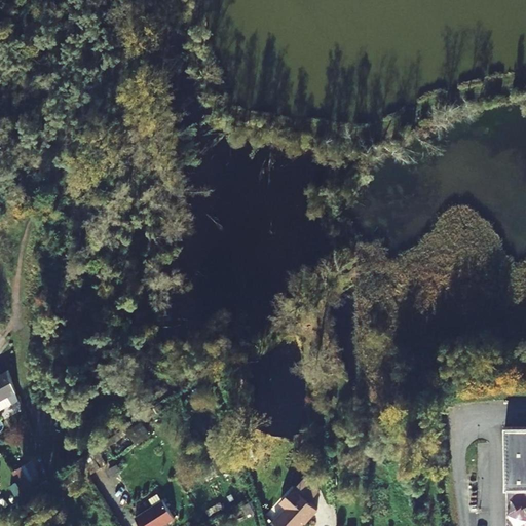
[(0,395),(6,406),(19,399),(8,370),(0,374),(0,395)]
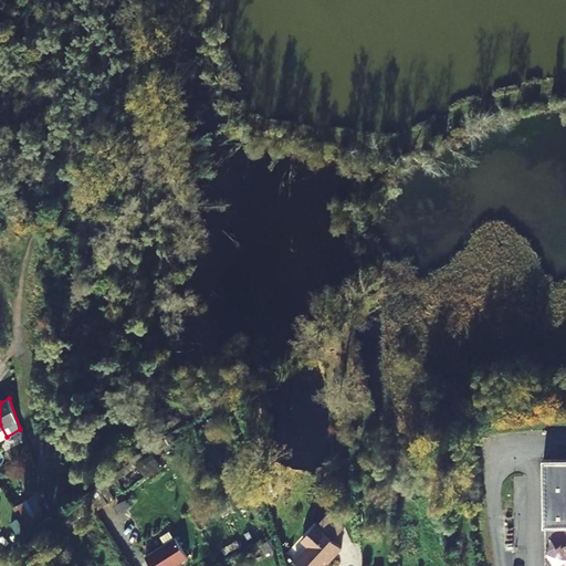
[(152,452),(137,463),(148,477),(161,465),(152,452)]
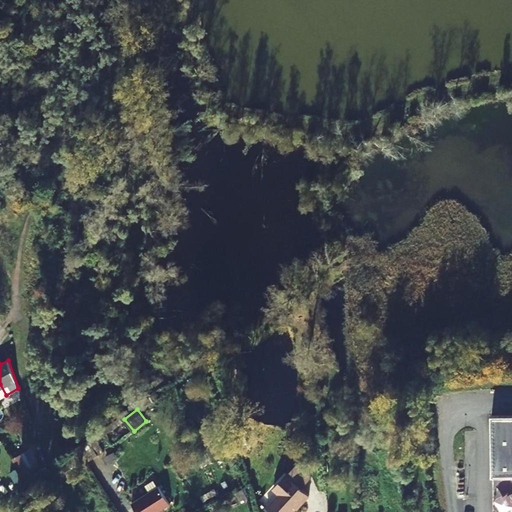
[(511,415),(492,416),(493,477),(511,476),(511,415)]
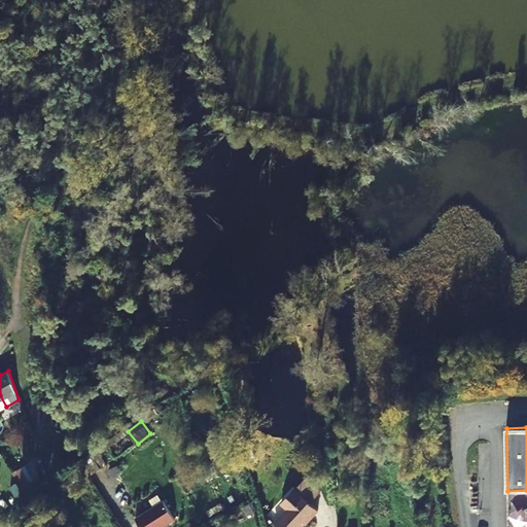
[(77,462),(88,478),(101,469),(91,454),(77,462)]
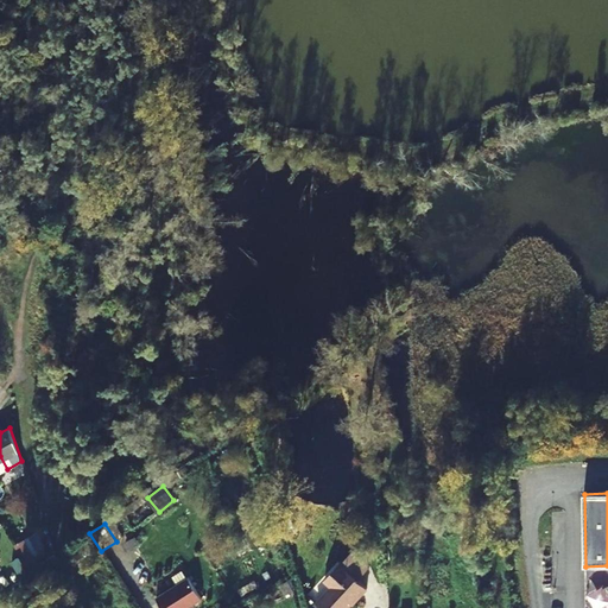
[(37,533),(24,539),(32,556),(45,550),(37,533)]
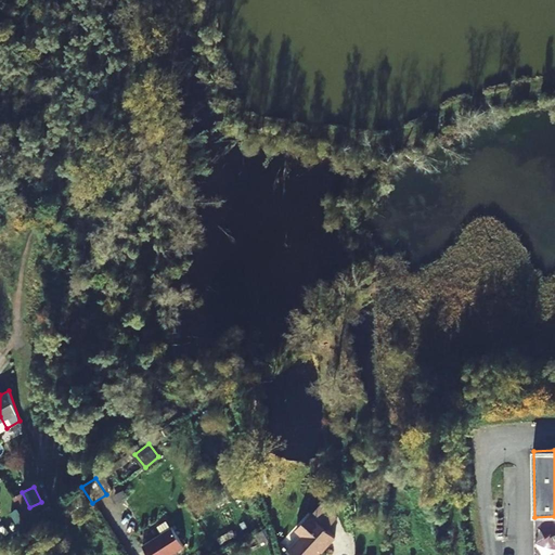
[(337,516),(322,503),(311,515),(327,529),(337,516)]
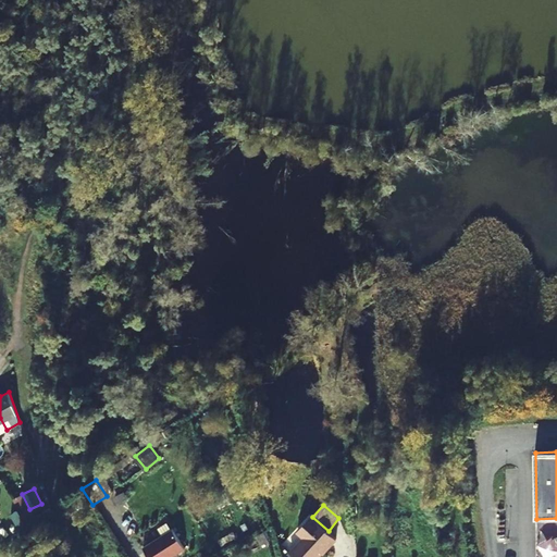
[(22,516),(19,509),(8,516),(12,522),(22,516)]
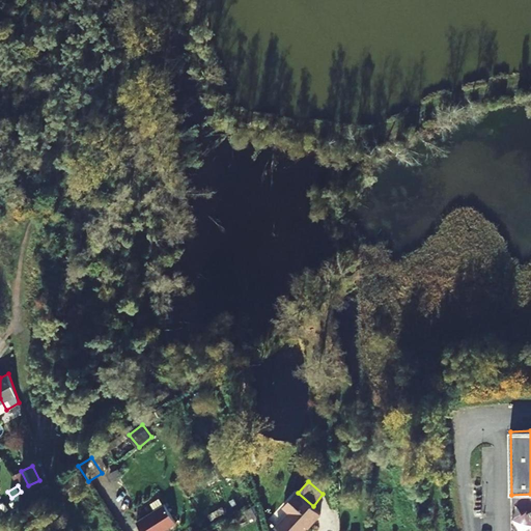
[(290,511),(277,527),(281,530),(301,530),(313,519),(315,520),(320,513),(313,506),(298,493),(297,492),(284,506),(290,511)]
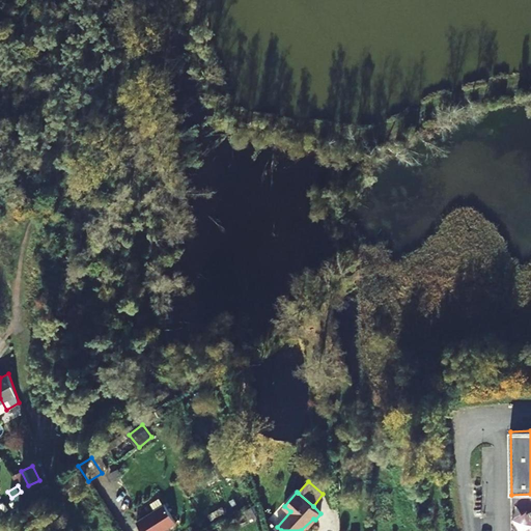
[(162,530),(176,523),(165,504),(164,504),(160,498),(150,504),(155,510),(137,522),(142,530),(162,530)]
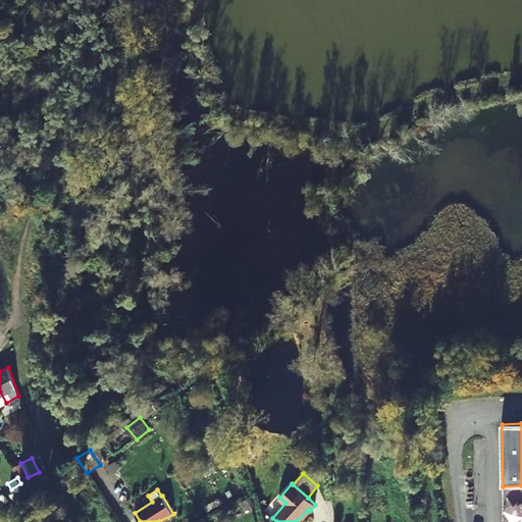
[(245,511),(253,507),(248,499),(241,502),(245,511)]
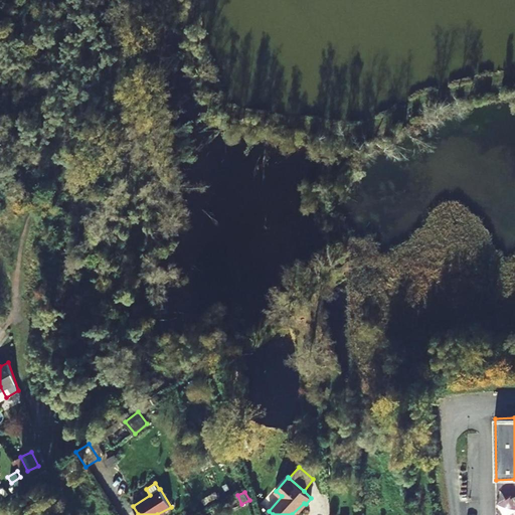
[(503,514),(514,509),(514,504),(511,495),(498,501),(503,514)]
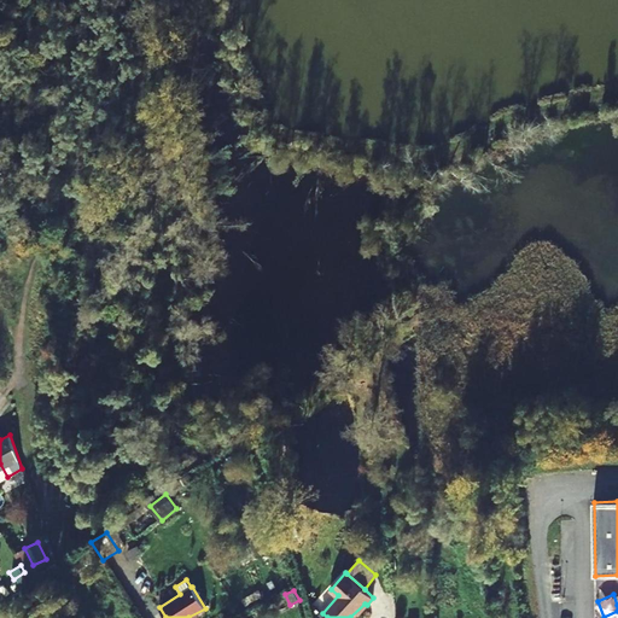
All buildings are outlined.
